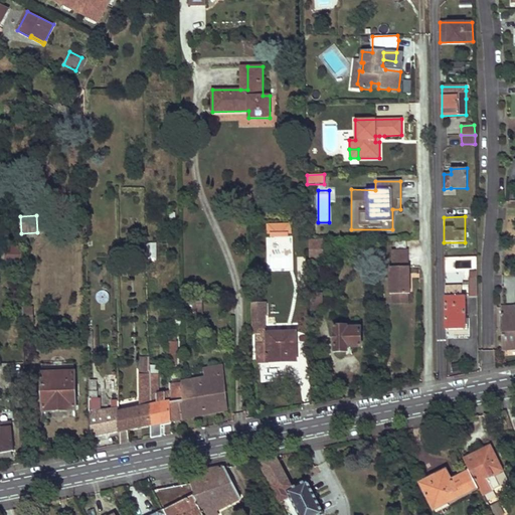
[(268,223),(268,234),(291,233),(291,223),(268,223)]
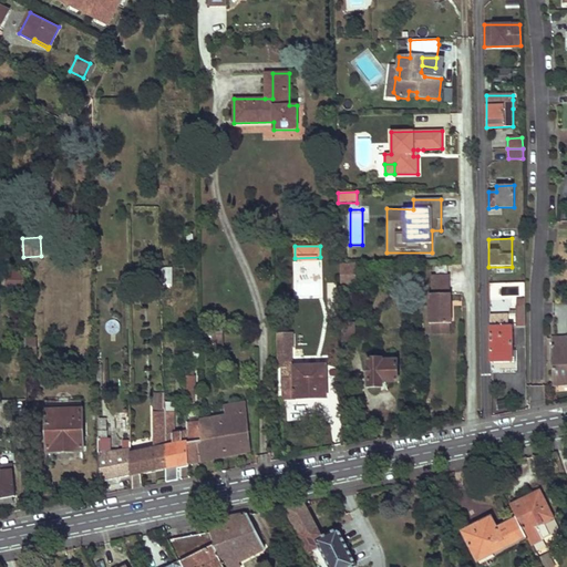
[(340,264),(341,287),(356,286),(354,264),(340,264)]
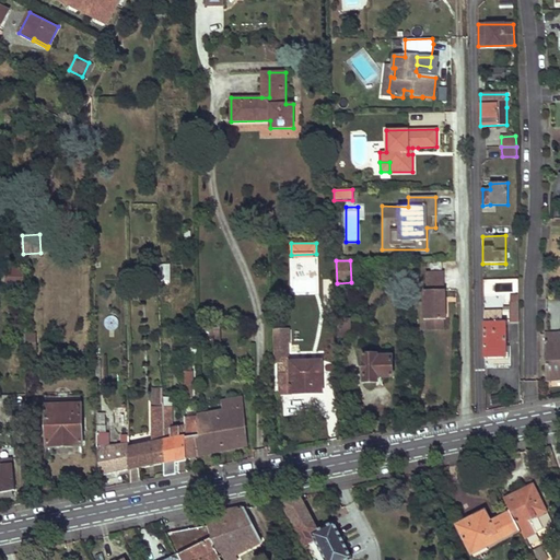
[(160,263),(160,279),(170,279),(170,264),(160,263)]
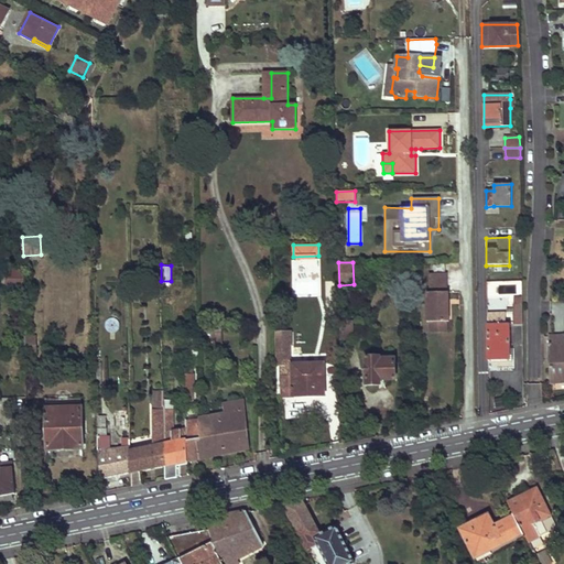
[(10,271),(4,270),(0,278),(0,286),(6,288),(10,271)]
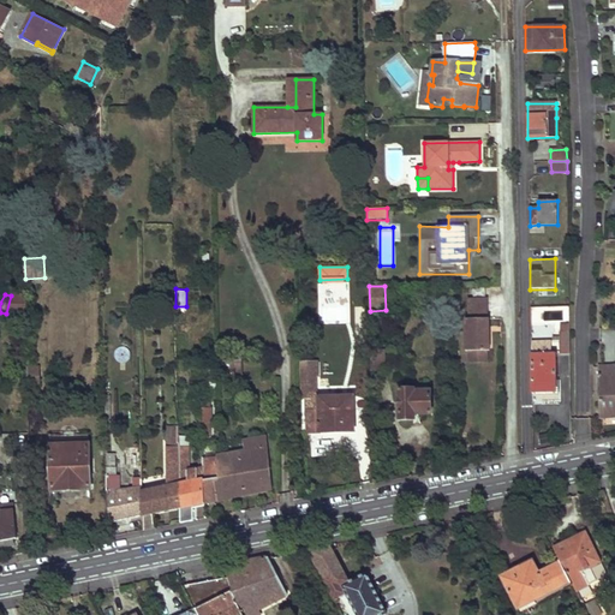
[(11,296),(6,314),(27,315),(27,296),(11,296)]
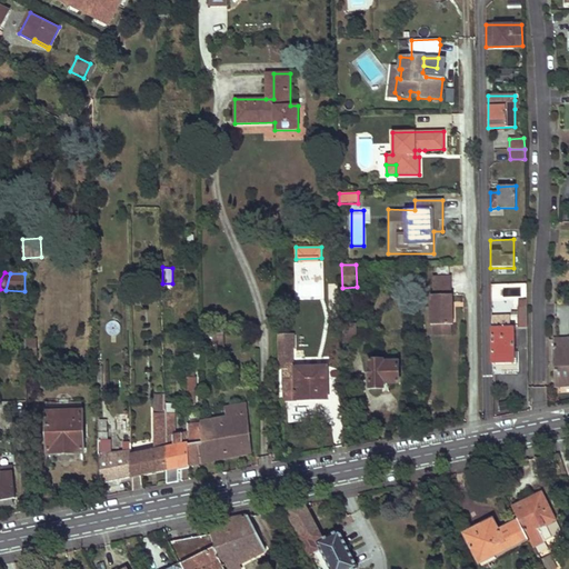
[(451,296),(451,276),(433,277),(433,296),(430,296),(431,326),(433,326),(450,325),(453,325),(452,296),(451,296)]
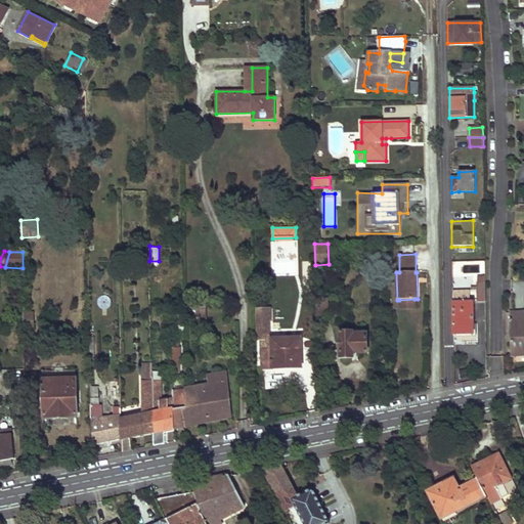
[(477,284),(477,302),(485,302),(485,284),(477,284)]
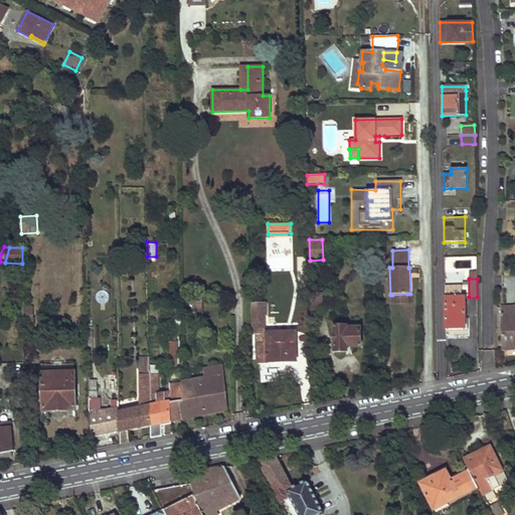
[(445,284),(445,294),(461,294),(460,284),(445,284)]
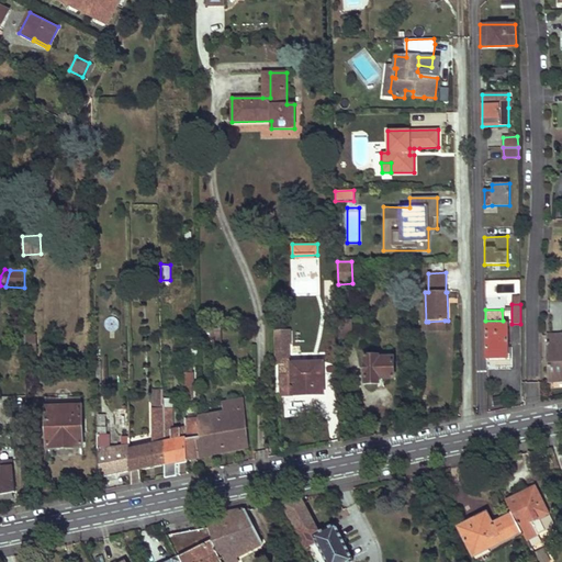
[(339,321),(339,339),(353,338),(352,321),(339,321)]
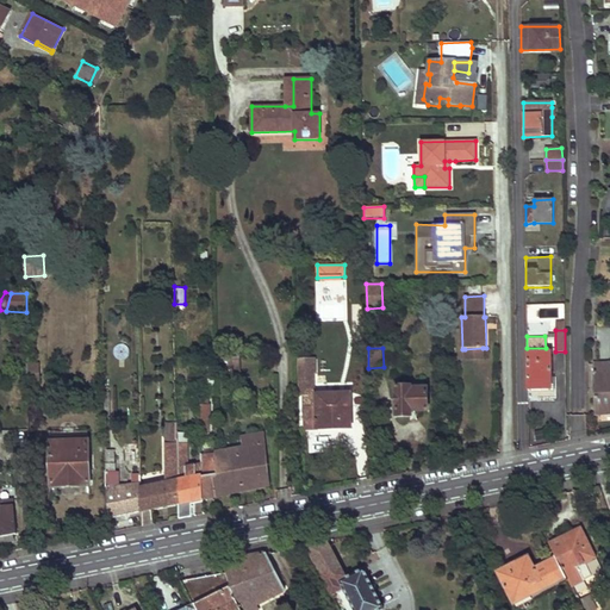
[(483,359),(483,348),(465,349),(465,359),(483,359)]
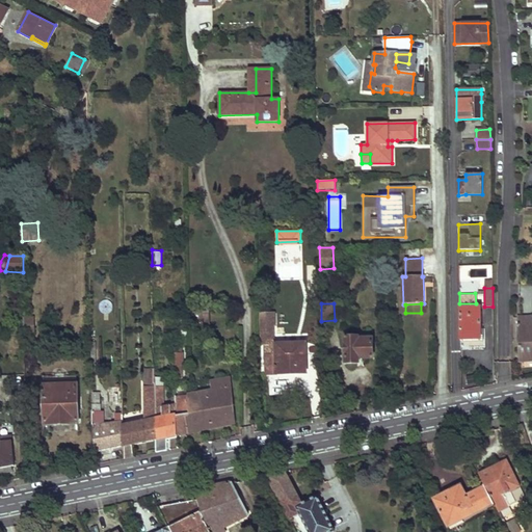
[(459,308),(460,340),(481,340),(480,307),(459,308)]
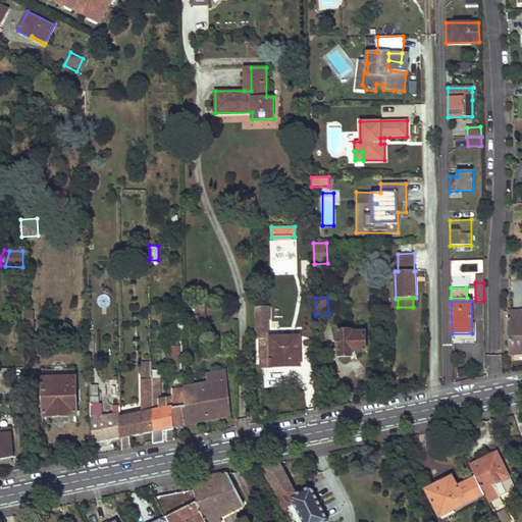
[(206,321),(205,305),(189,306),(189,309),(192,309),(193,318),(190,318),(190,321),(206,321)]
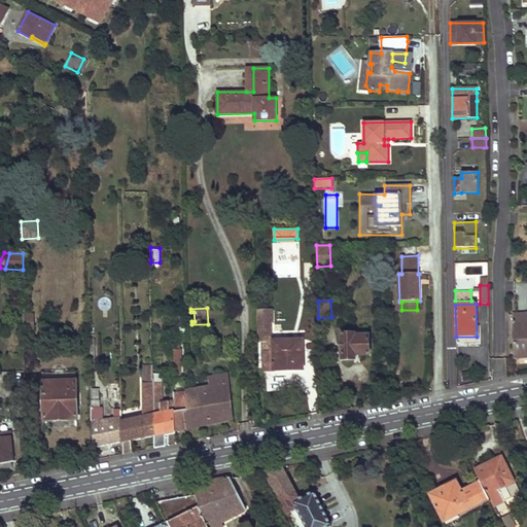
[(274,362),(275,371),(304,370),(303,340),(271,340),(271,322),(272,321),(272,310),(257,311),(258,342),(262,342),(264,362),(274,362)]
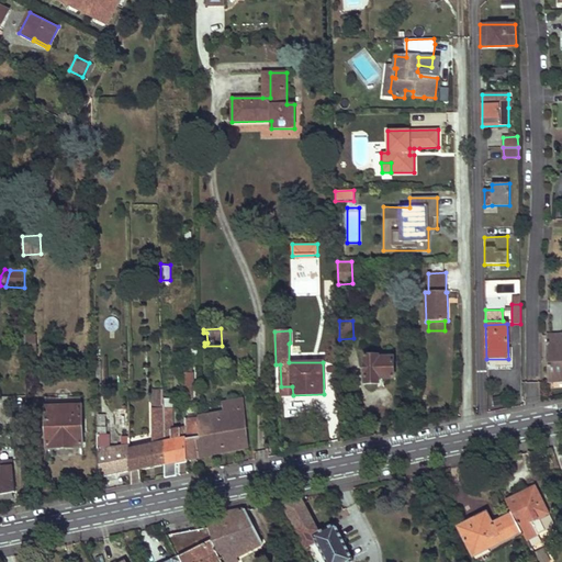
[(561,381),(561,343),(555,344),(554,338),(550,339),(550,335),(547,335),(547,344),(548,382),(561,381)]
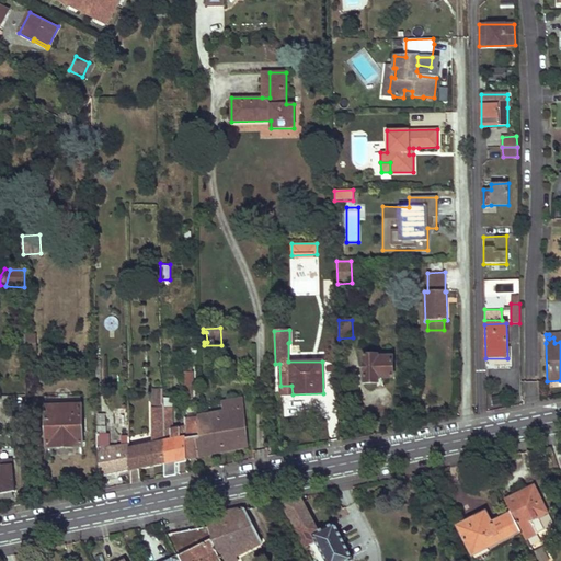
[(35,335),(24,335),(25,353),(35,353),(35,335)]
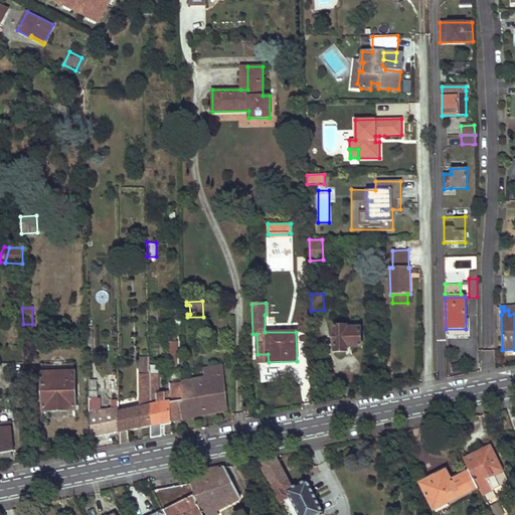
[(334,326),(335,352),(347,351),(347,347),(361,347),(360,328),(346,328),(346,326),(334,326)]
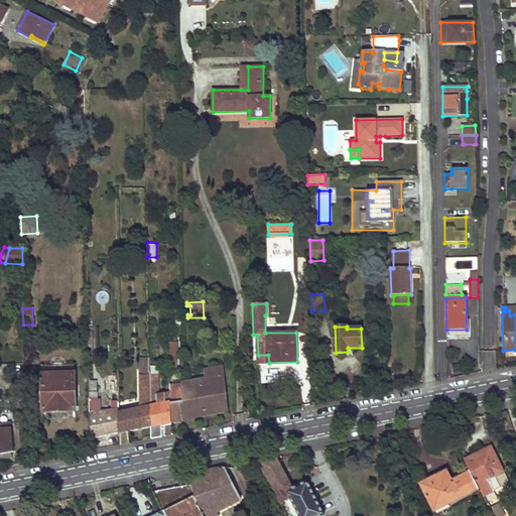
[(158,375),(158,367),(154,367),(154,355),(149,355),(150,359),(150,375),(158,375)]
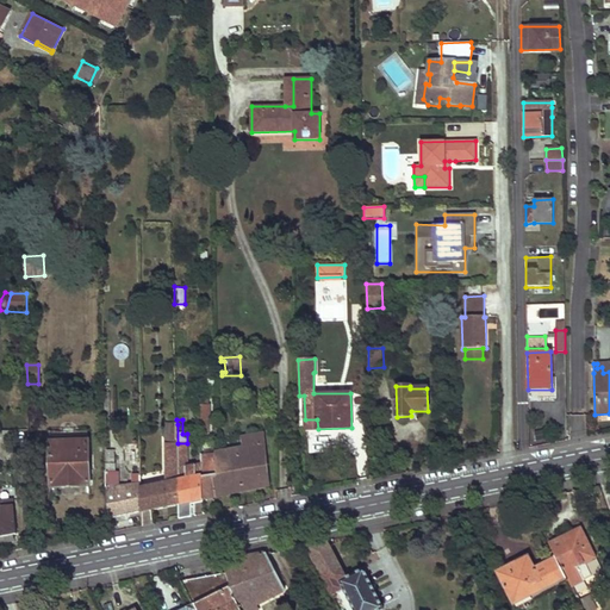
[(179,504),(178,450),(178,443),(178,424),(165,425),(166,483),(154,485),(149,486),(150,510),(179,504)]
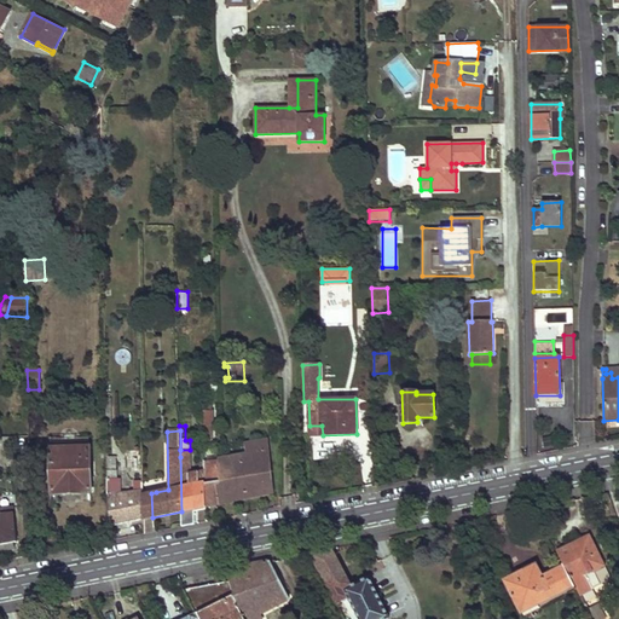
[(218,489),(218,504),(273,493),(268,439),(246,444),(247,453),(219,458),(219,460),(221,489),(218,489)]
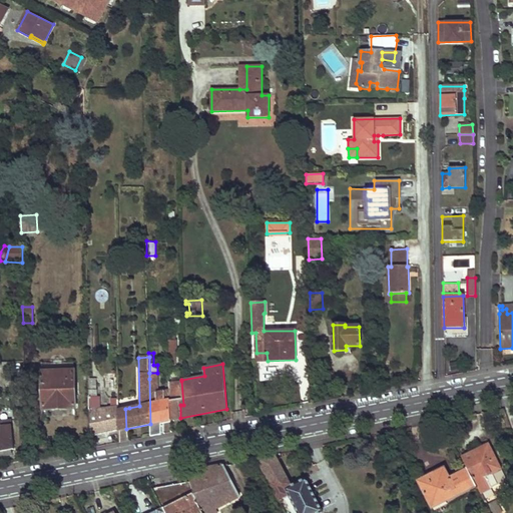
[(41,371),(43,409),(75,408),(74,370),(41,371)]
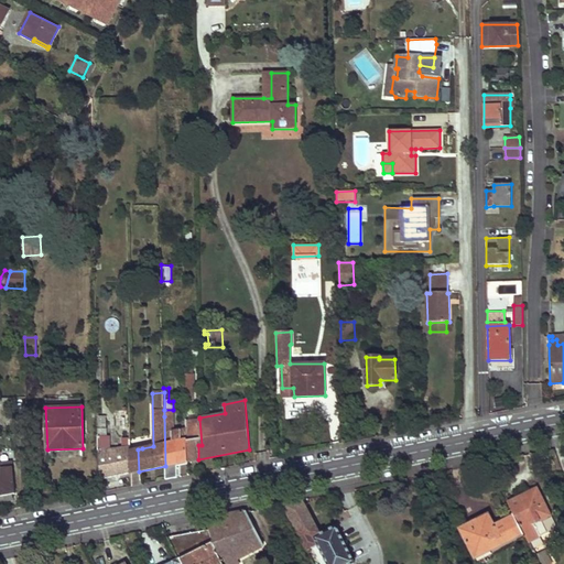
[(188,462),(186,429),(173,432),(173,416),(164,416),(165,466),(166,479),(176,478),(176,464),(188,462)]
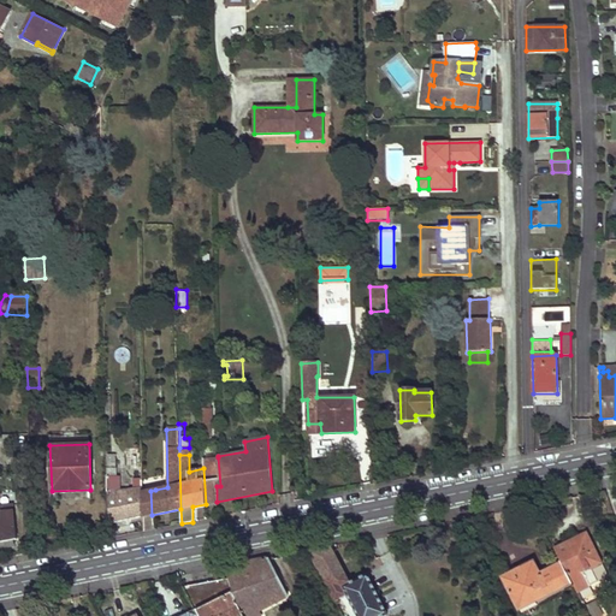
[(135,480),(135,490),(119,492),(118,477),(116,477),(114,456),(106,456),(107,495),(108,510),(111,525),(142,517),(142,493),(142,480),(135,480)]
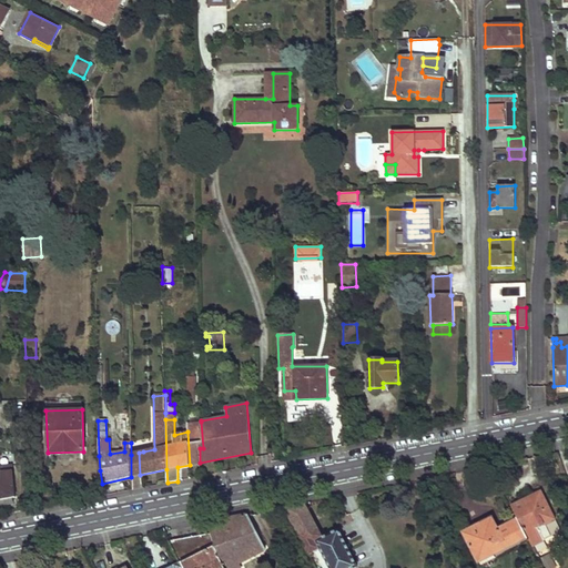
[(200,463),(200,448),(203,448),(201,422),(188,423),(188,432),(190,465),(200,463)]
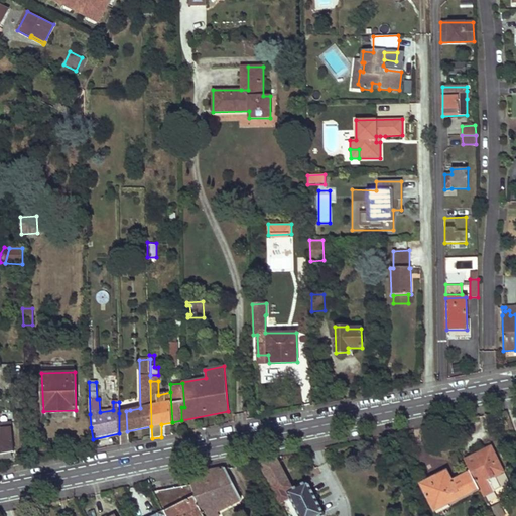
[(119,433),(127,431),(126,411),(130,410),(130,394),(119,394),(119,412),(119,413),(119,433)]
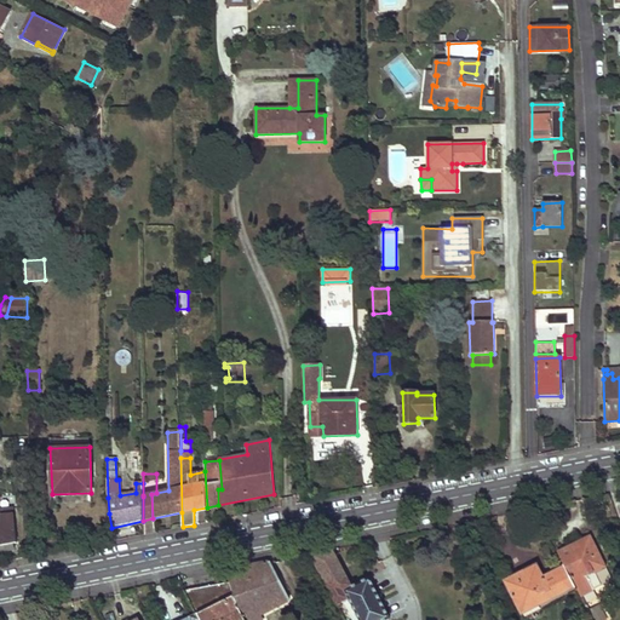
[(0,523),(0,545),(17,543),(13,514),(0,515),(1,524),(0,523)]
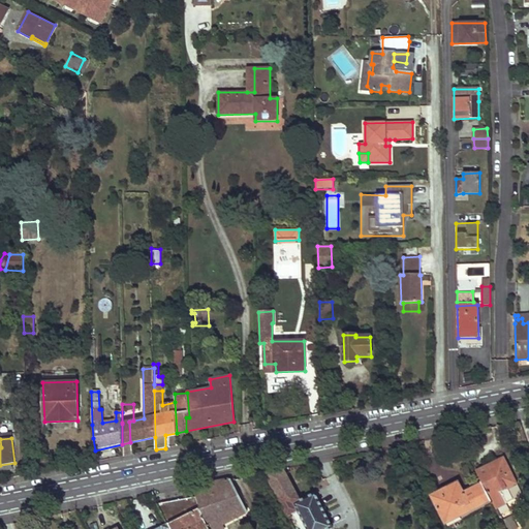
[(491,500),(495,509),(514,500),(508,490),(518,485),(504,458),(476,471),(483,485),(491,500)]
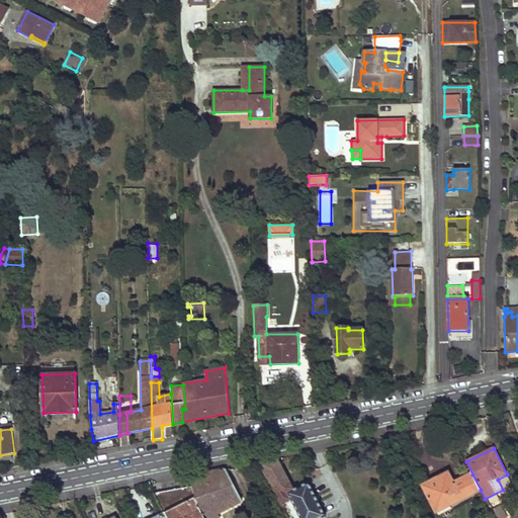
[(278,459),(259,463),(282,509),(286,508),(284,505),(291,501),(299,517),(325,517),(326,517),(309,484),(294,491),(278,459)]
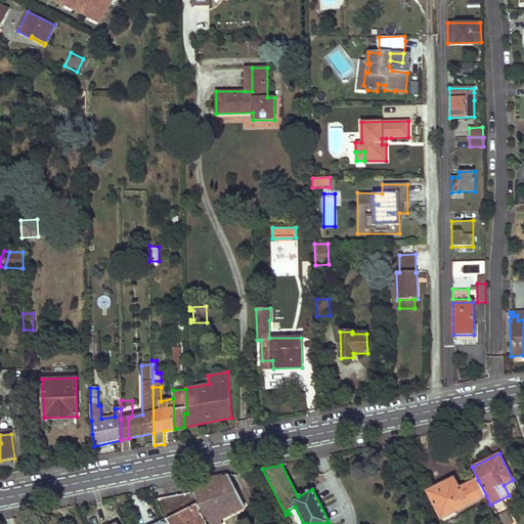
[(194,492),(198,504),(208,523),(222,523),(220,520),(246,508),(228,475),(191,482),(194,492)]
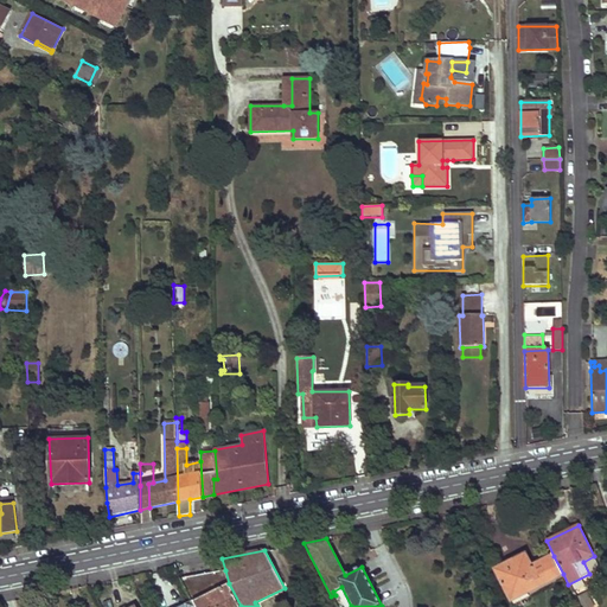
[(525,554),(509,563),(510,567),(528,558),(525,554)]
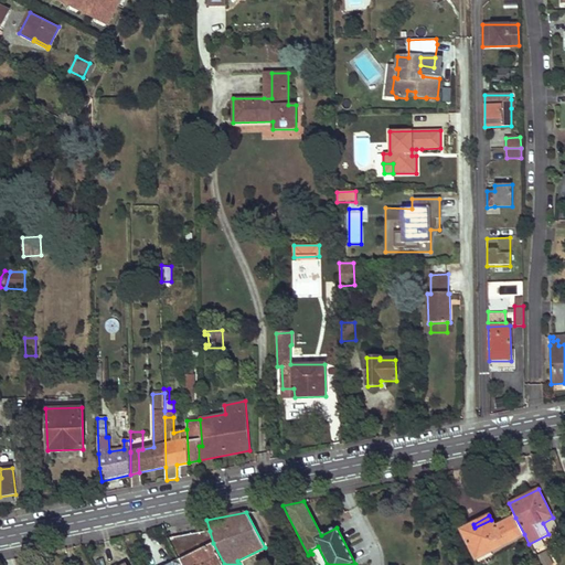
[(472,529),(462,534),(476,560),(524,534),(515,518),(496,528),(491,520),(475,528),(473,524),(470,525),(472,529)]
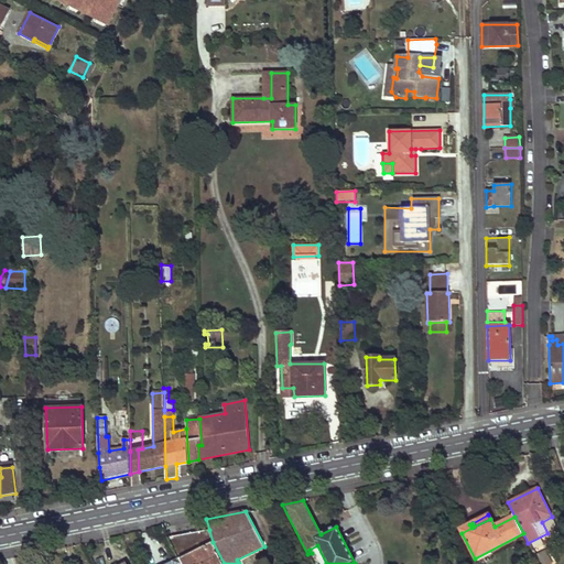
[(196,532),(167,538),(179,559),(181,563),(224,563),(213,542),(209,530),(201,531),(196,532)]
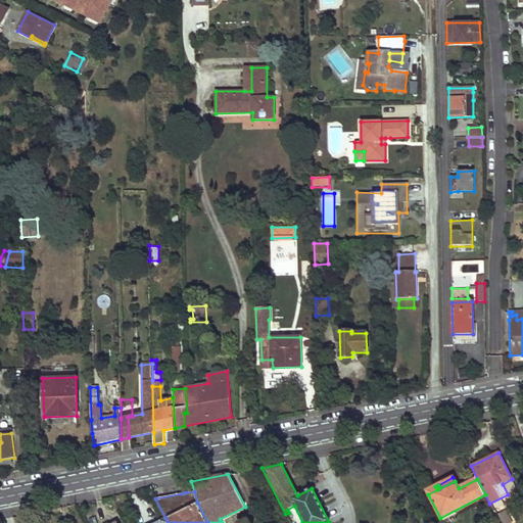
[(125,494),(114,496),(122,512),(130,509),(125,494)]
